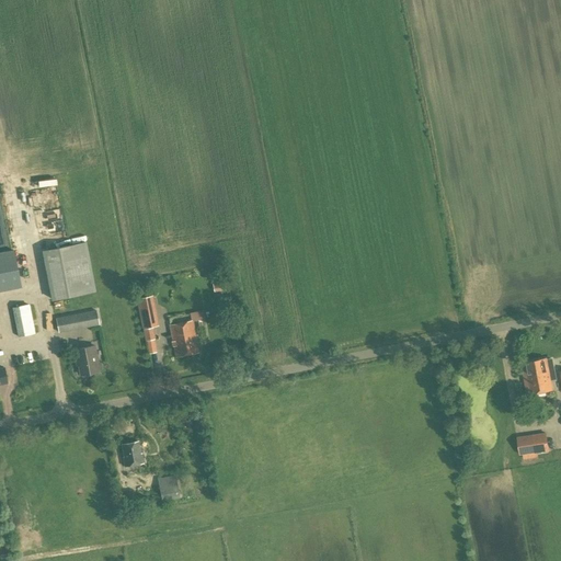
[(9,157),(14,156),(11,137),(4,138),(9,157)]
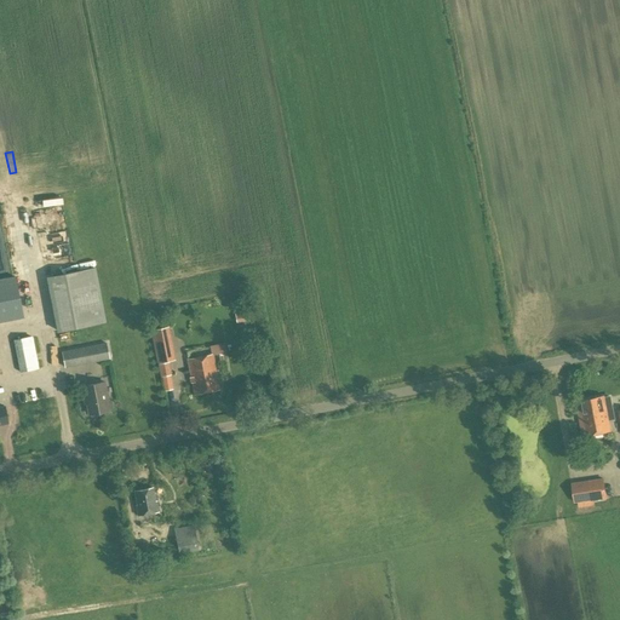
[(57,332),(107,322),(95,268),(46,277),(57,332)]
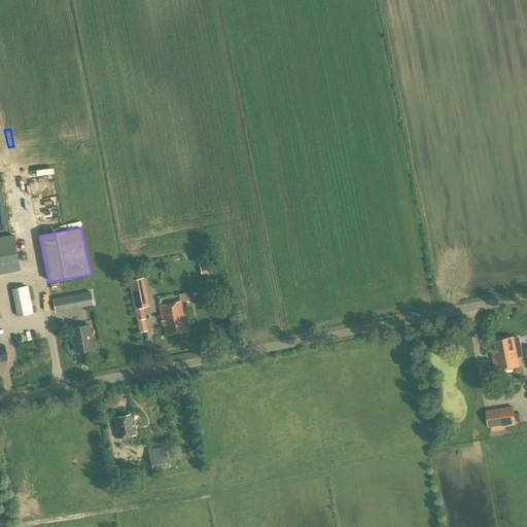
[(210,265),(200,267),(201,275),(212,273),(210,265)]
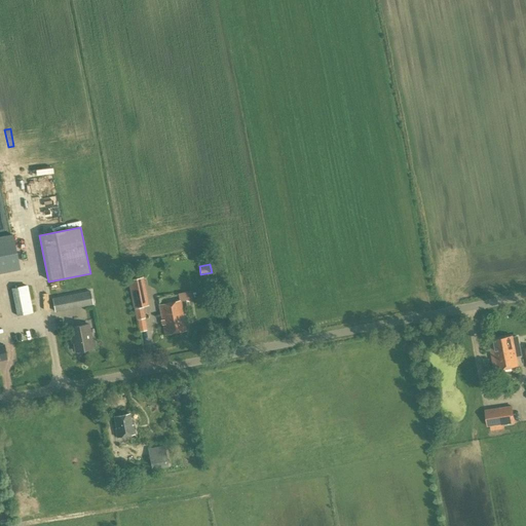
[(138,278),(137,272),(127,273),(128,279),(127,280),(134,308),(148,305),(143,277),(138,278)]
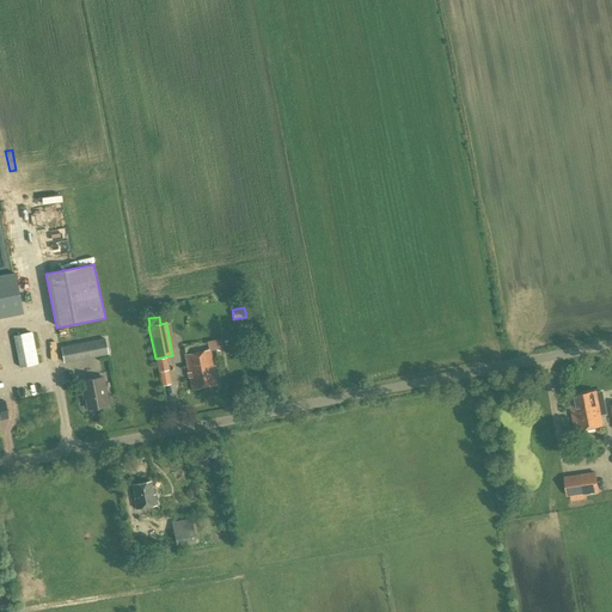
[(19,368),(37,365),(30,332),(13,336),(19,368)]
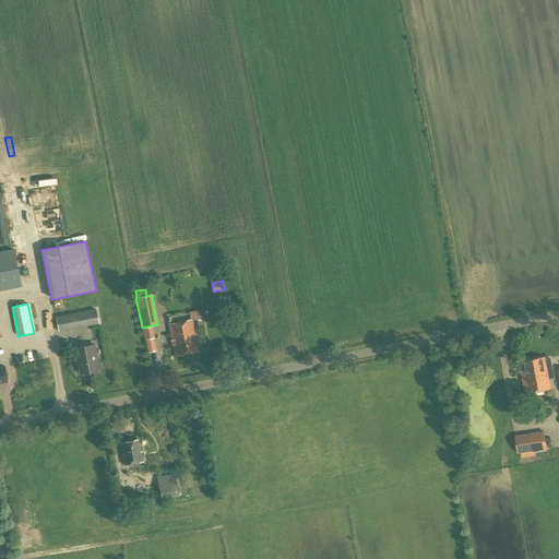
[(204,308),(192,309),(193,317),(205,316),(204,308)]
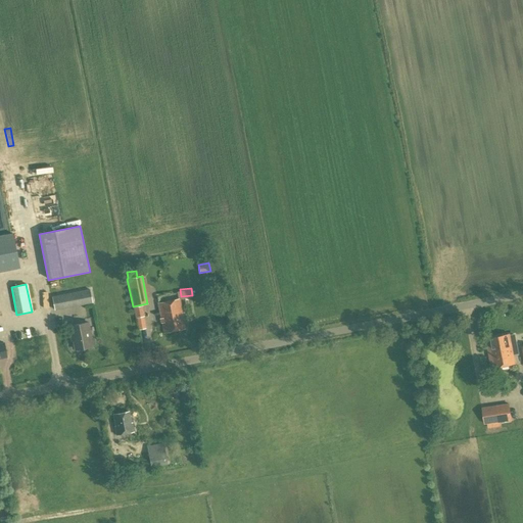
[(164,333),(185,329),(179,299),(158,303),(164,333)]
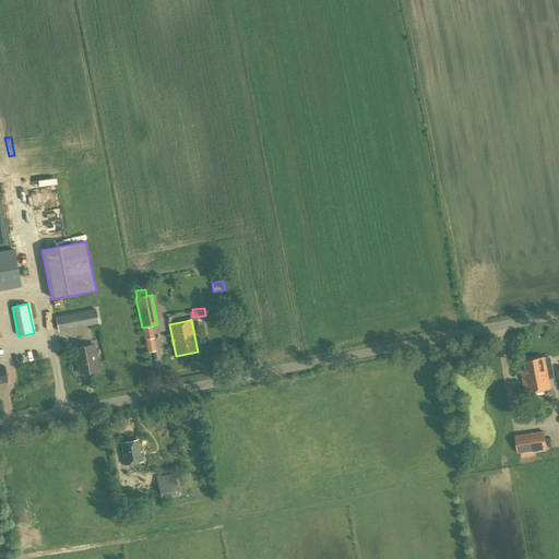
[(144,340),(154,339),(152,326),(143,328),(144,340)]
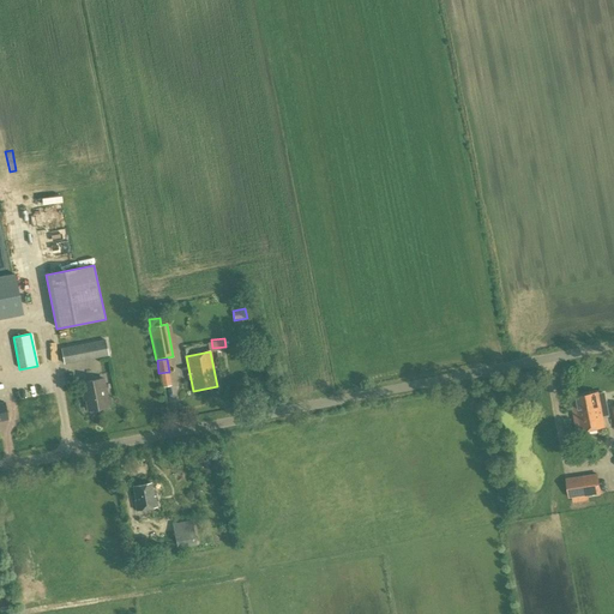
[(107,396),(103,379),(82,383),(84,395),(85,395),(89,411),(107,408),(112,403),(112,398),(107,396)]
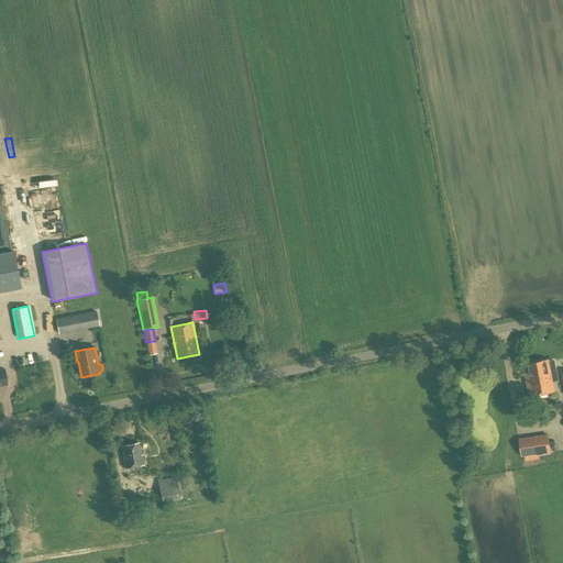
[(559,381),(554,360),(549,361),(549,359),(526,363),(528,373),(523,374),(528,397),(555,392),(553,382),(559,381)]
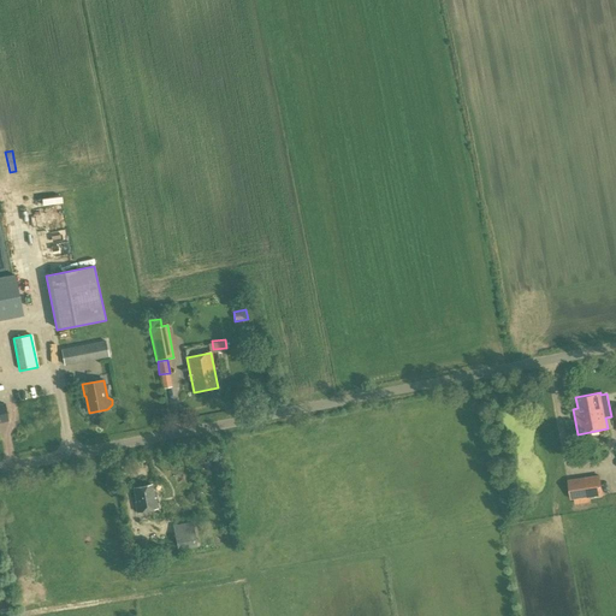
[(570,501),(603,495),(599,475),(567,480),(570,501)]
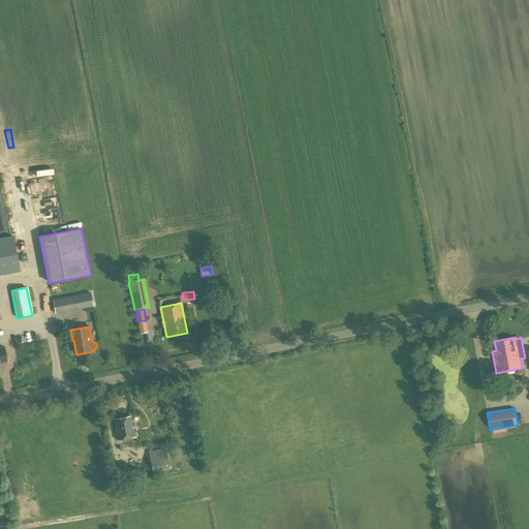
[(117,439),(135,436),(133,429),(132,428),(130,416),(115,419),(117,432),(116,432),(117,439)]
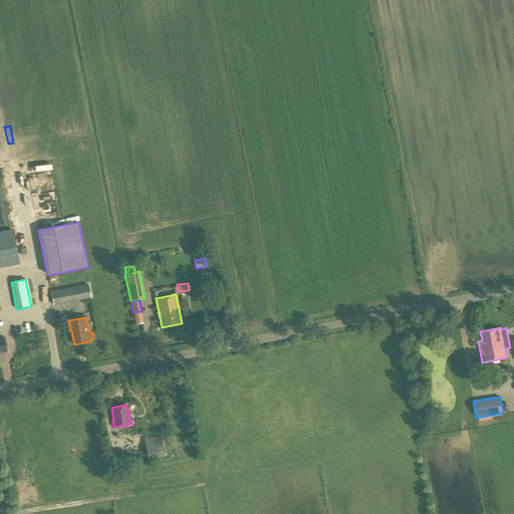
[(165,456),(161,435),(145,439),(149,460),(165,456)]
